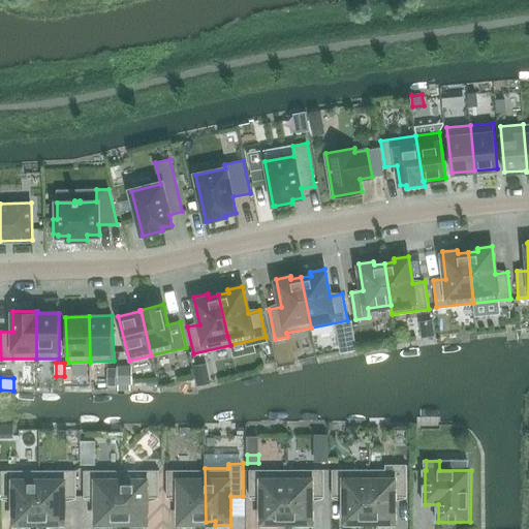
[(395,468),(371,468),(371,521),(381,521),(381,524),(397,524),(396,496),(408,496),(408,463),(395,463),(395,468)]
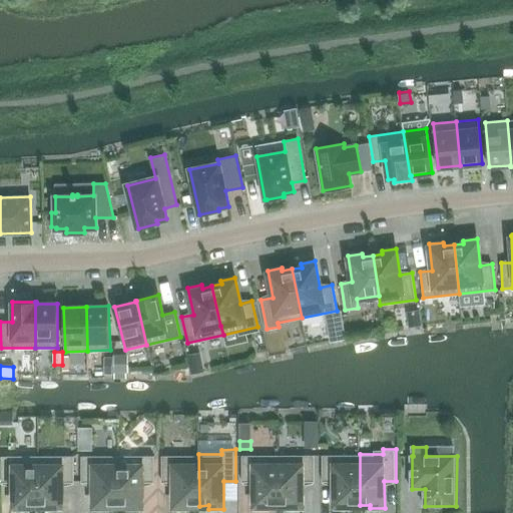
[(189,506),(199,506),(198,454),(162,455),(162,482),(174,482),(174,509),(189,509),(189,506)]
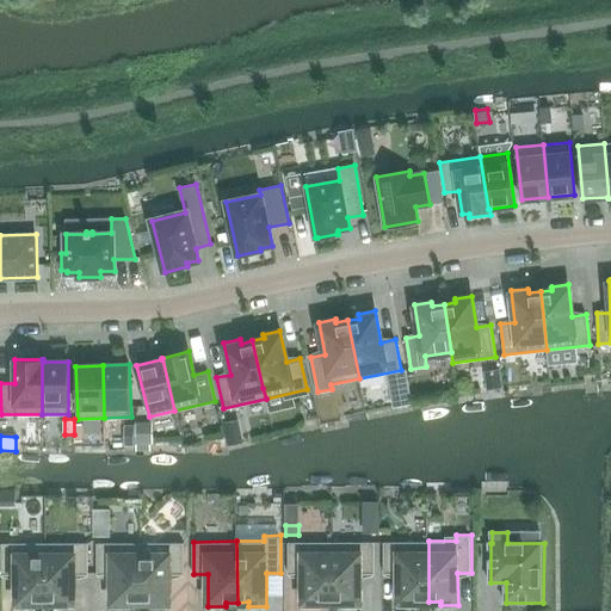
[(321,602),(333,602),(333,541),(290,541),(290,573),(304,573),(304,606),(321,606),(321,602)]
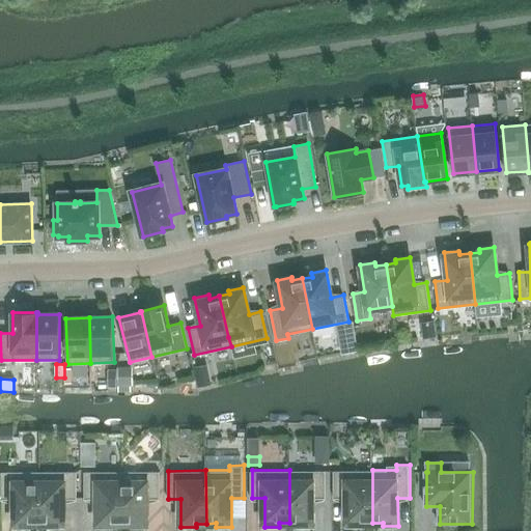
[(327,498),(327,470),(289,470),(289,523),(300,523),(300,527),(314,527),(314,498),(327,498)]
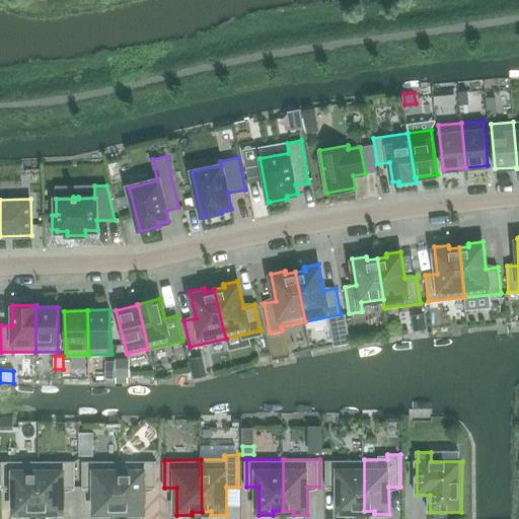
[(355,511),(364,511),(364,459),(327,459),(327,487),(340,487),(340,514),(355,514),(355,511)]
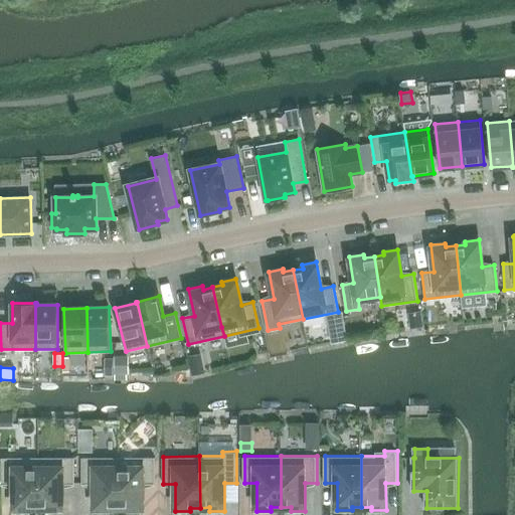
[(28,508),(38,508),(38,457),(1,457),(2,484),(14,484),(14,512),(28,512),(28,508)]
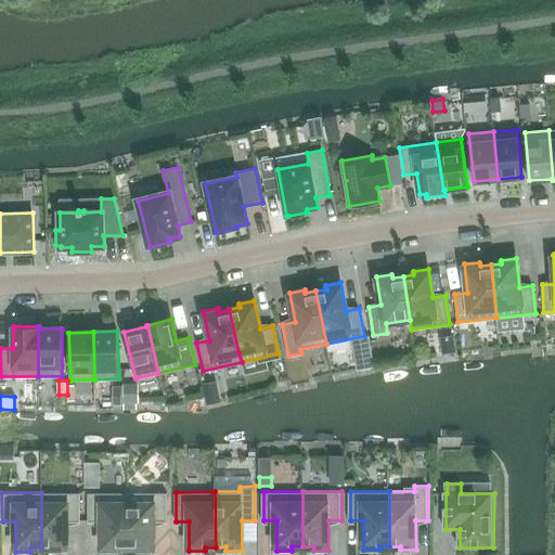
[(80,521),(80,492),(41,492),(41,547),(52,547),(52,552),(67,552),(67,521),(80,521)]
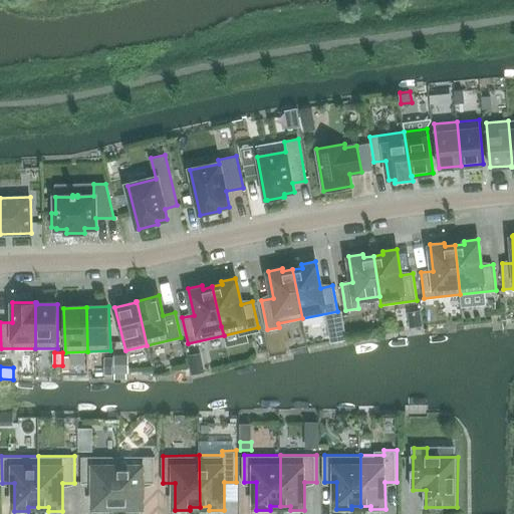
[(108,507),(118,507),(118,456),(82,456),(82,483),(94,483),(94,510),(108,510),(108,507)]
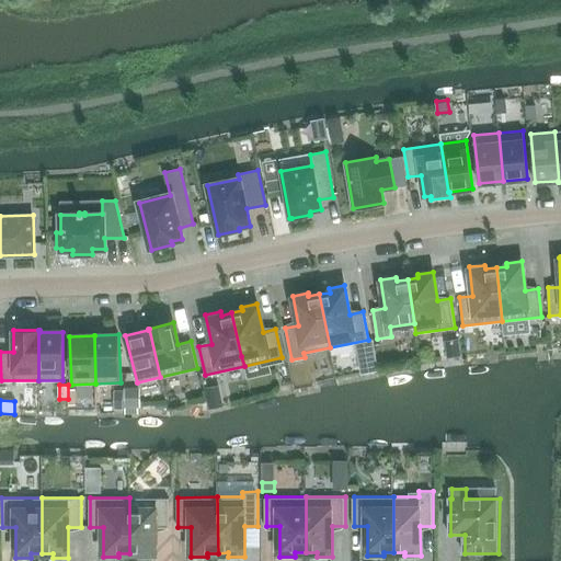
[(169,527),(169,497),(129,497),(129,553),(140,553),(140,557),(156,557),(156,527),(169,527)]
